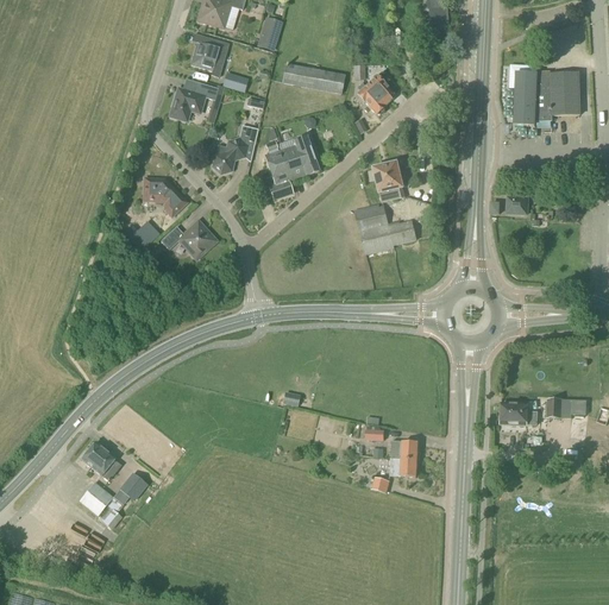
[(242,10),(244,0),(223,0),(202,0),(198,19),(223,27),(228,5),(242,10)]
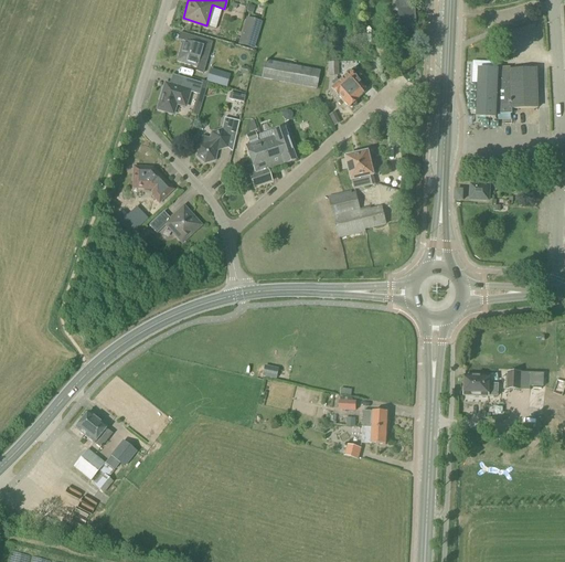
[(411,7),(409,0),(398,0),(400,8),(398,8),(400,27),(417,24),(416,7),(411,7)]
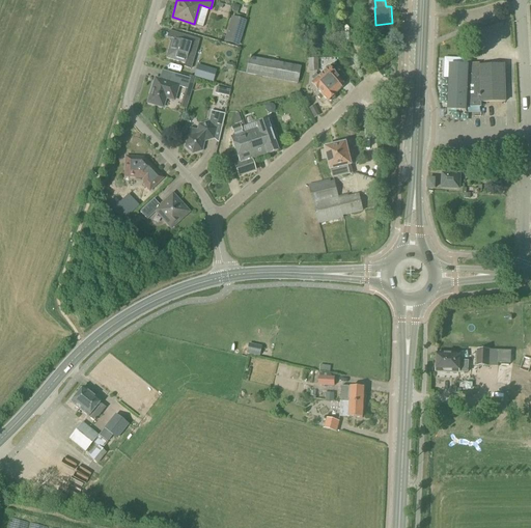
[(495,7),(475,11),(477,20),(497,16),(495,7)]
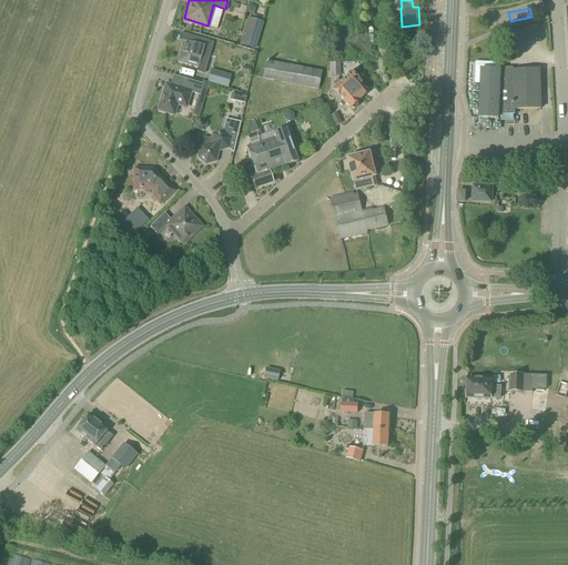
[(246,17),(239,43),(254,48),(263,20),(247,16),(246,17)]
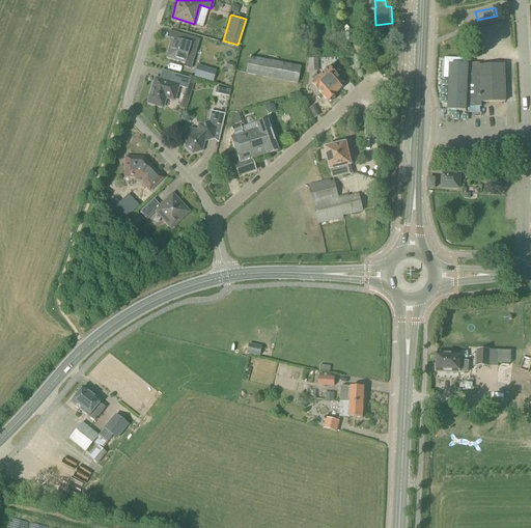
[(368,25),(361,25),(362,37),(369,36),(368,25)]
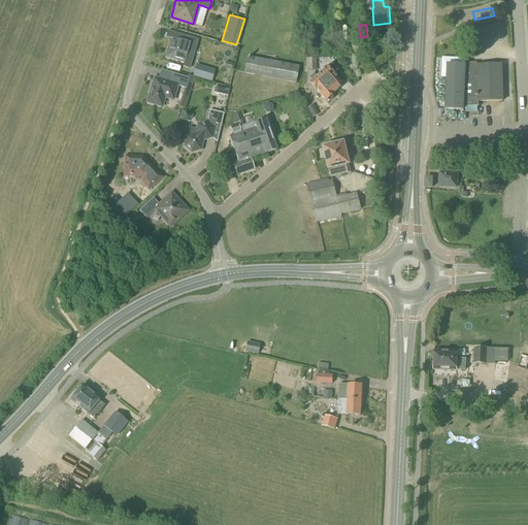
[(189,67),(197,38),(177,32),(175,38),(170,36),(165,56),(184,61),(183,65),(189,67)]
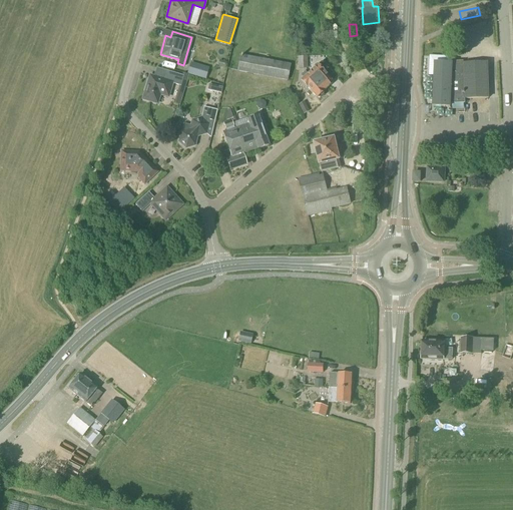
[(287,78),(290,63),(239,53),(236,68),(287,78)]
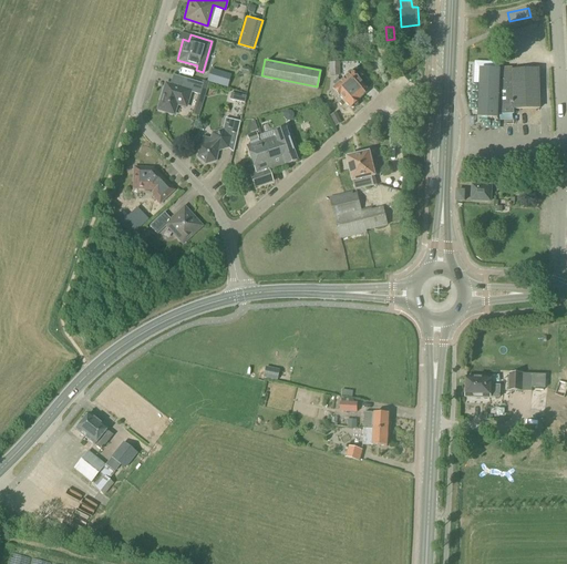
[(328,73),(339,73),(339,60),(328,60),(328,73)]
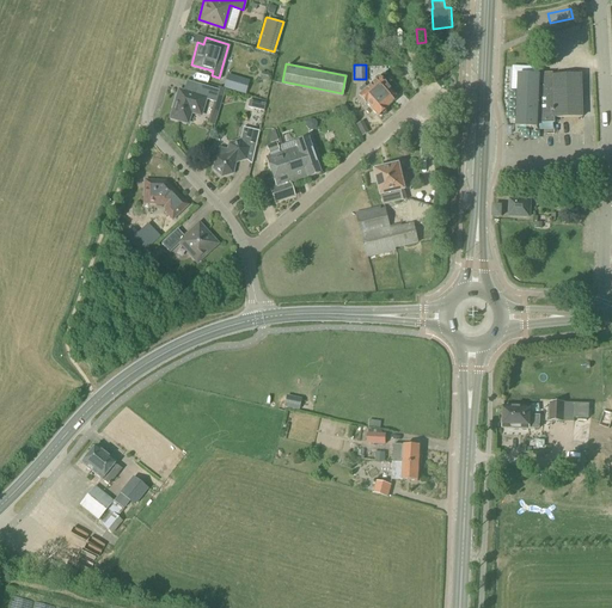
[(245,92),(249,79),(226,72),(222,86),(245,92)]
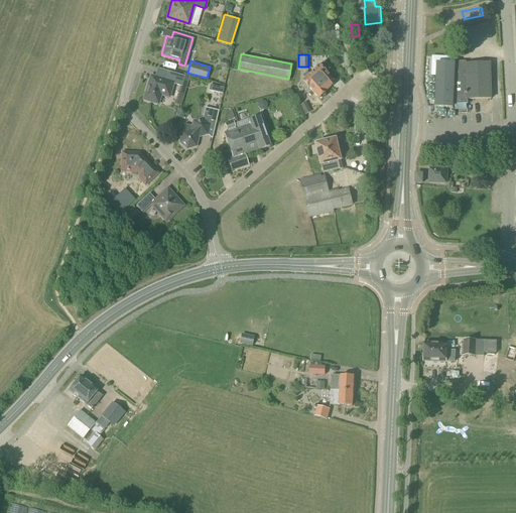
[(320,82),(327,89),(332,84),(333,80),(326,72),(329,68),(323,60),(308,73),(312,78),(314,76),(318,80),(316,82),(318,84),(320,82)]
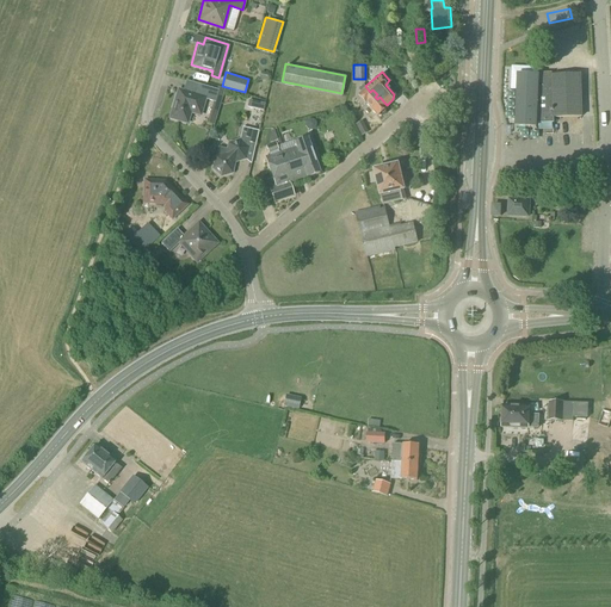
[(538,75),(538,73),(518,72),(516,124),(536,124),(536,121),(554,121),(554,115),(582,113),(580,72),(551,73),(551,74),(538,75)]
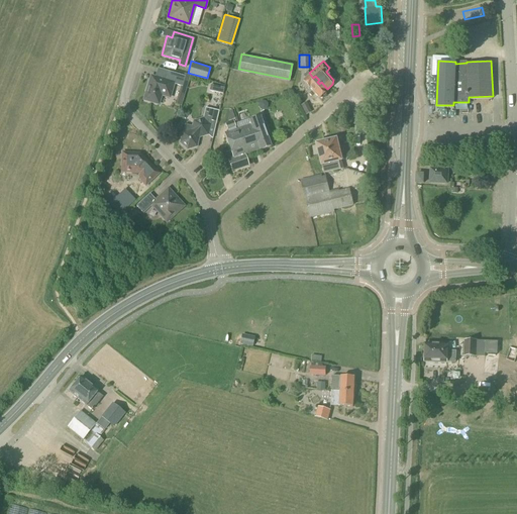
[(182,84),(185,75),(169,71),(167,79),(150,75),(143,98),(158,103),(161,93),(169,96),(173,82),(182,84)]
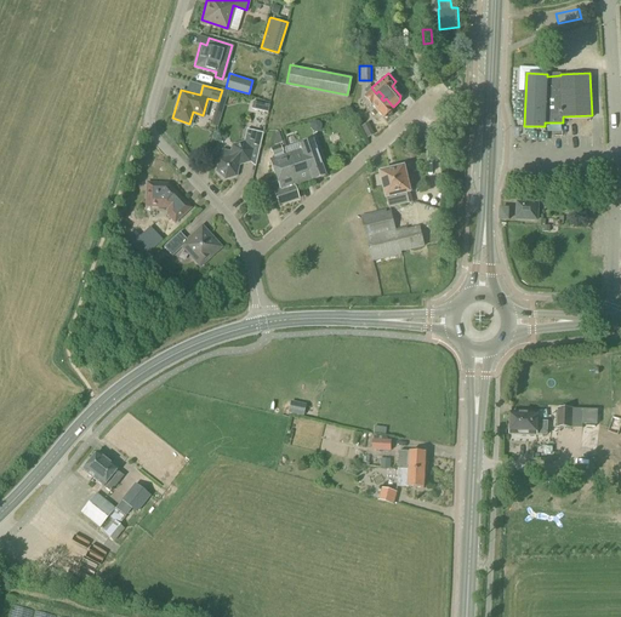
[(391,108),(393,107),(386,98),(383,101),(381,98),(383,96),(379,91),(376,93),(371,87),(369,85),(364,89),(368,92),(358,101),(365,109),(371,103),(383,116),(383,115),(387,116),(391,113),(389,109),(391,108)]
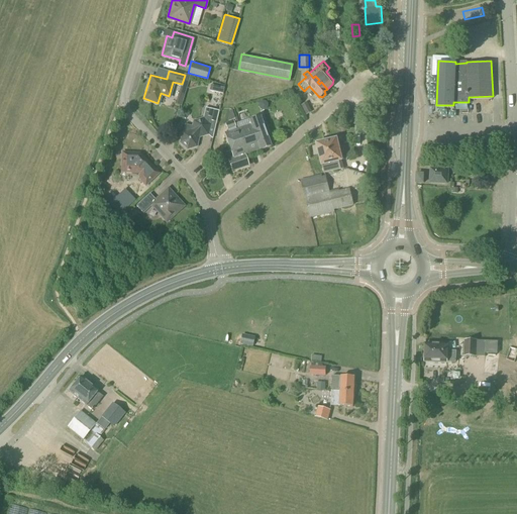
[(342,91),(347,86),(341,78),(335,83),(342,91)]
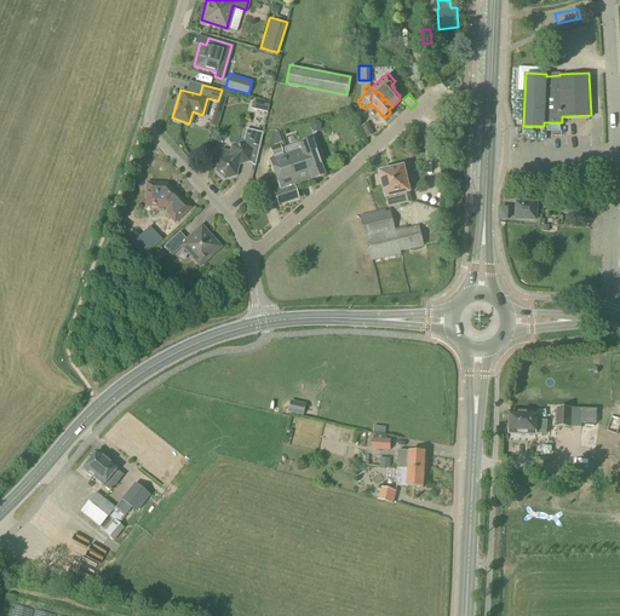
[(251,103),(251,107),(267,110),(268,103),(252,99),(251,103)]
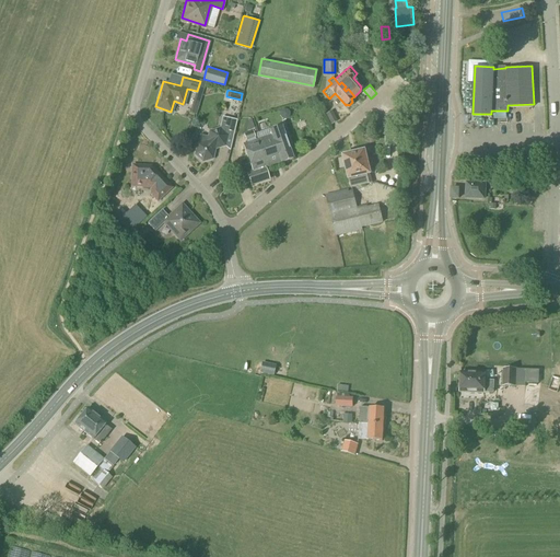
[(330,123),(336,119),(331,109),(325,113),(330,123)]
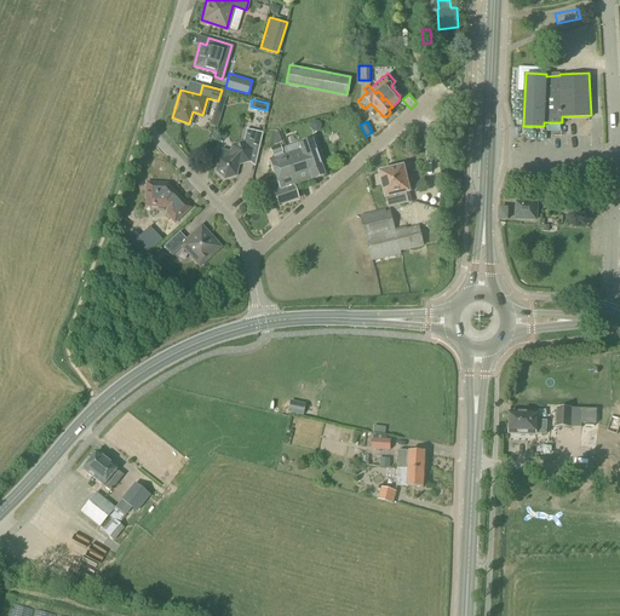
[(254,165),(262,131),(246,127),(242,140),(231,144),(230,149),(220,147),(218,159),(216,170),(224,177),(235,173),(237,162),(248,159),(253,165),(254,165)]
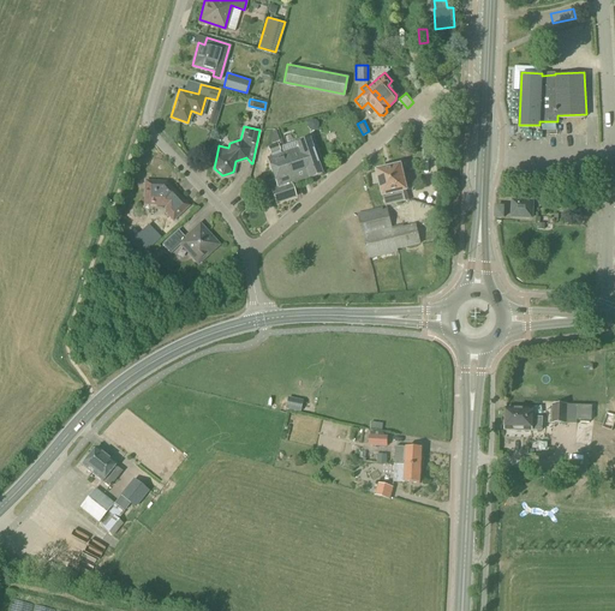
[(308,177),(321,173),(316,156),(317,154),(316,150),(314,149),(309,137),(297,142),(298,148),(285,153),(284,153),(288,171),(287,172),(291,183),(308,177)]
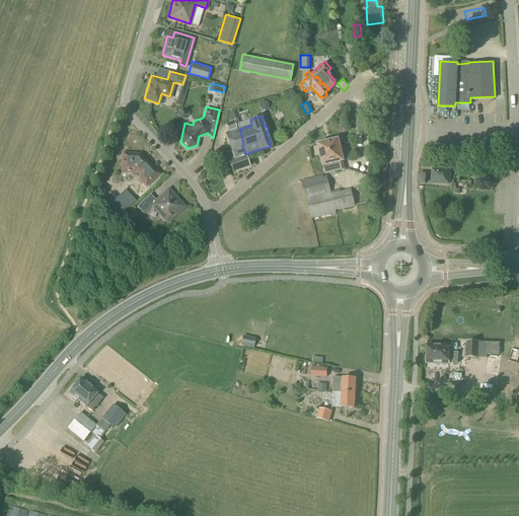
[(239,129),(240,129),(239,127),(225,132),(234,157),(228,159),(232,169),(249,164),(245,154),(242,145),(243,144),(239,129)]
